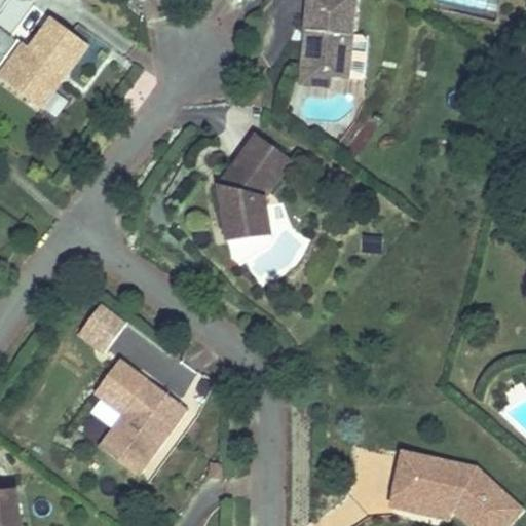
[(307,0),(307,2),(303,6),(300,34),(325,36),(328,40),(344,42),(347,0),(307,0)]
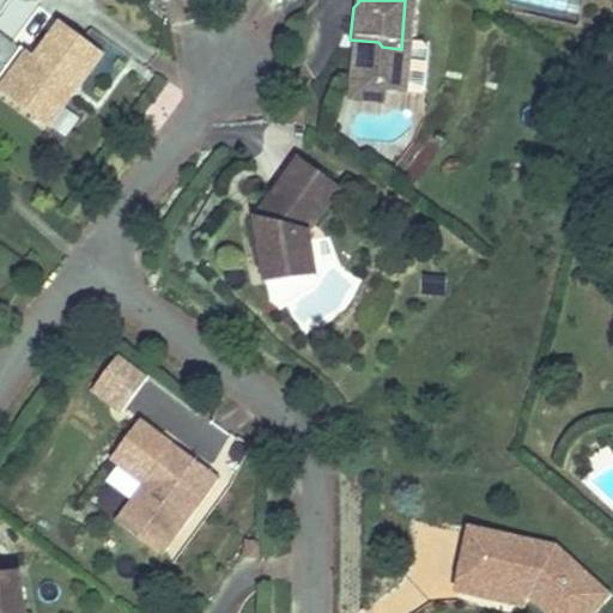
[(410,0),(405,0),(401,49),(413,50),(420,44),(424,7),(418,1),(410,0)]
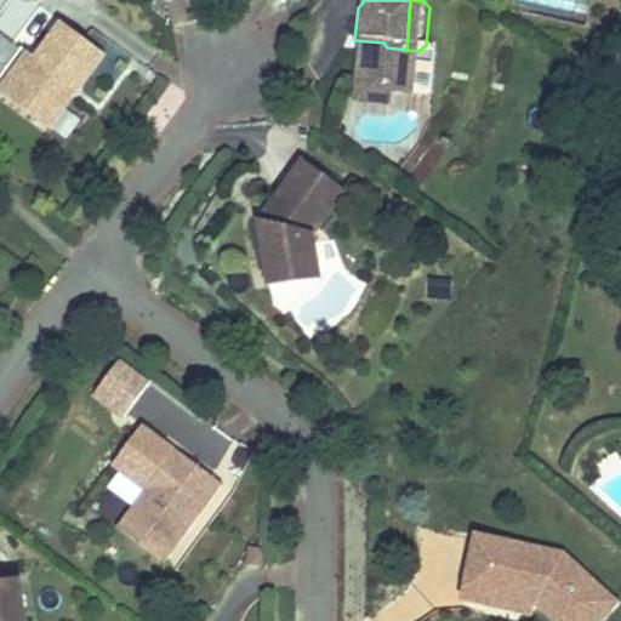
[(23,46),(0,77),(0,91),(50,129),(74,96),(70,92),(77,83),(81,86),(106,53),(63,22),(38,57),(23,46)]
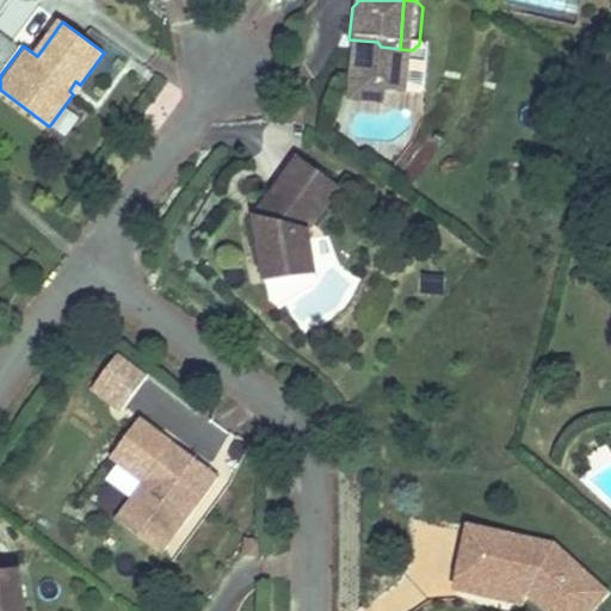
[(377,42),(349,39),(347,57),(380,61),(381,47),(377,42)]
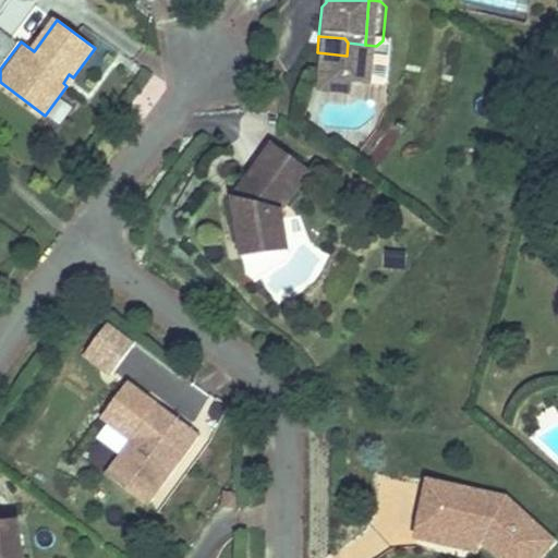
[(63,83),(67,86),(73,77),(69,74),(63,83)]
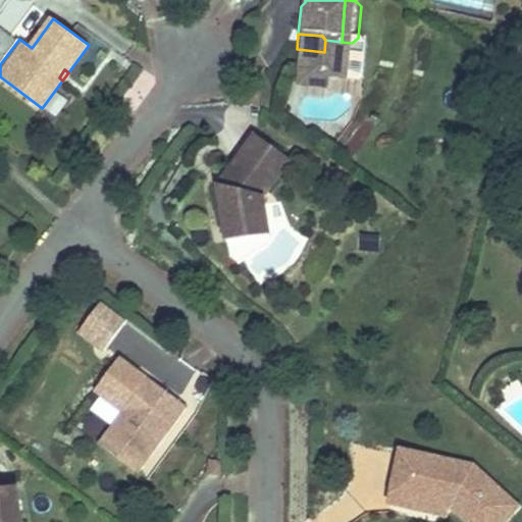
[(261,162),(288,125),(252,100),(229,133),(240,139),(233,148),(215,152),(222,194),(240,191),(242,199),(266,195),(261,162)]
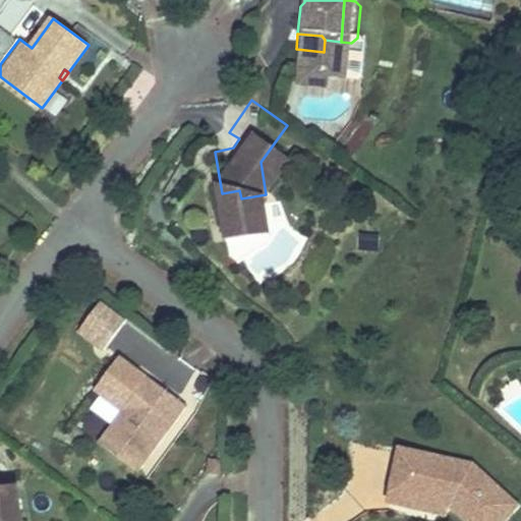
[(239,138),(229,132),(215,152),(233,148),(239,138)]
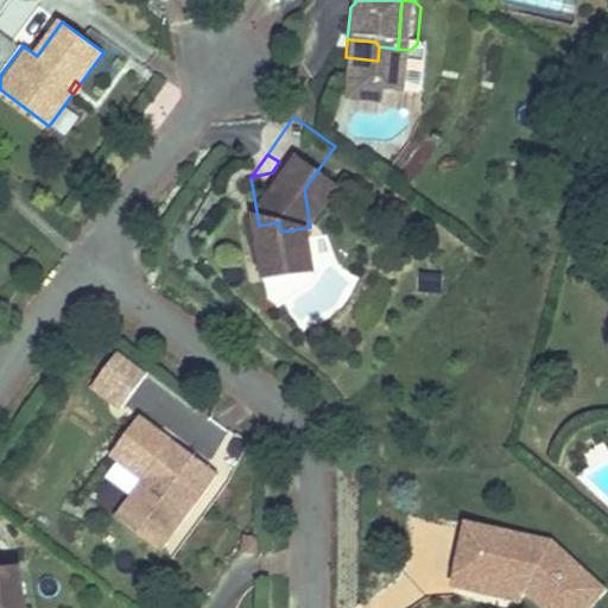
[(279,222),(259,226),(261,242),(312,235),(310,227),(282,232),(279,222)]
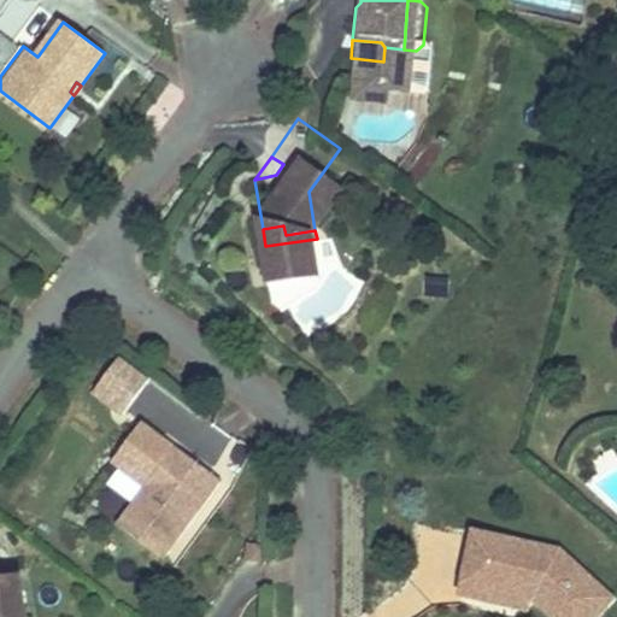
[(316,241),(318,275),(336,272),(334,240),(316,241)]
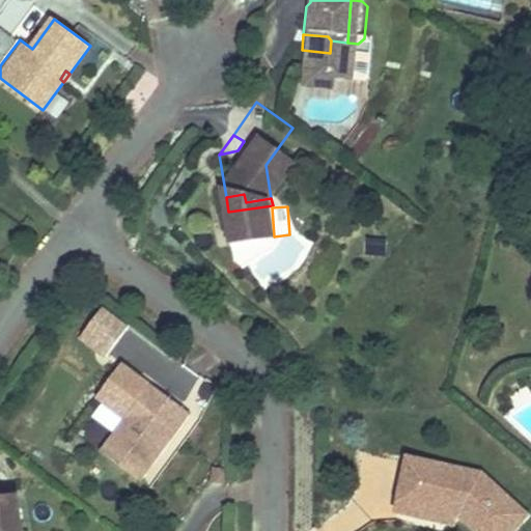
[(102,309),(77,341),(104,361),(128,329),(102,309)]
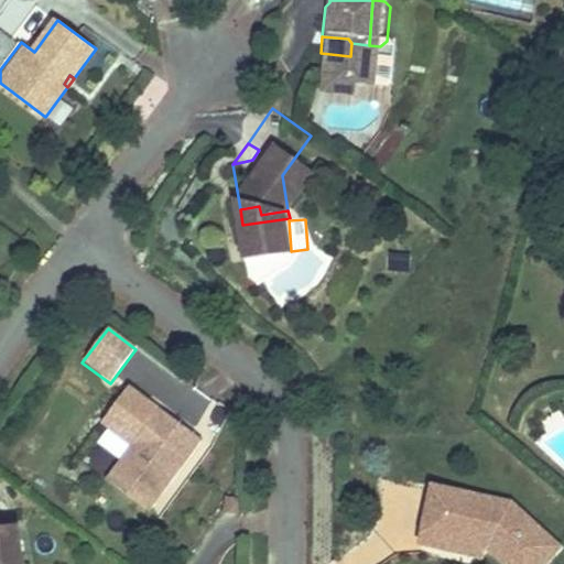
[(128,437),(114,457),(144,480),(198,409),(155,377),(117,430),(128,437)]
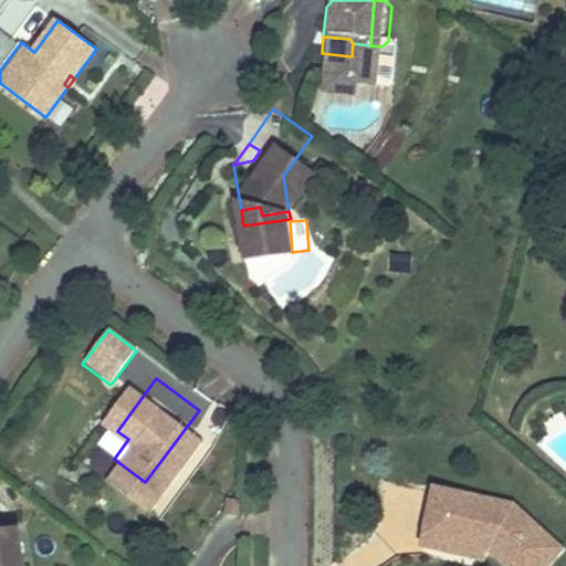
[(117,431),(103,450),(114,459),(128,439),(117,431)]
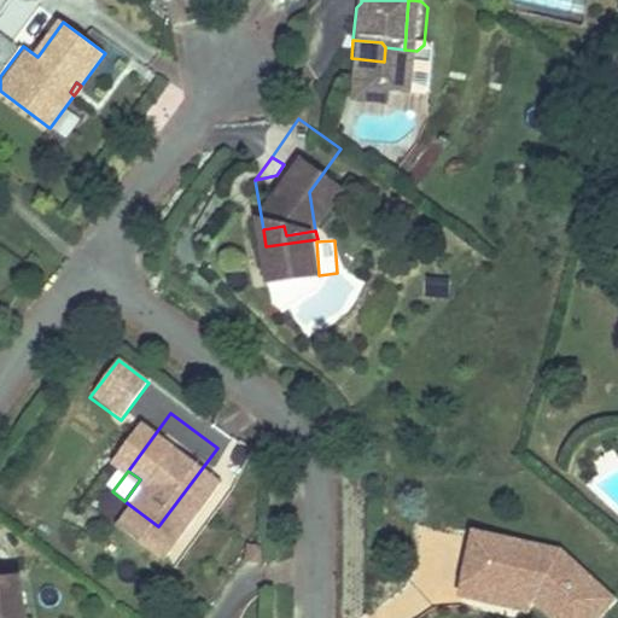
[(485,548),(497,496),(476,493),(462,554),(530,569),(532,559),(485,548)]
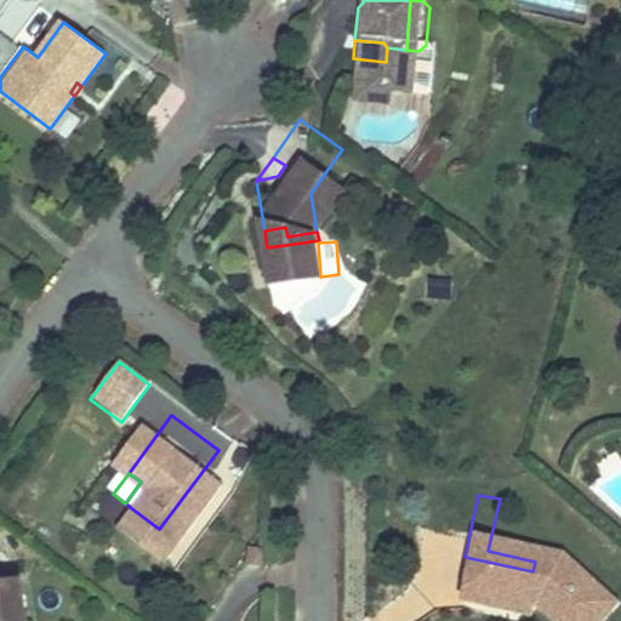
[(565,513),(500,499),(488,551),(535,562),(540,562),(582,600),(617,560),(565,513)]
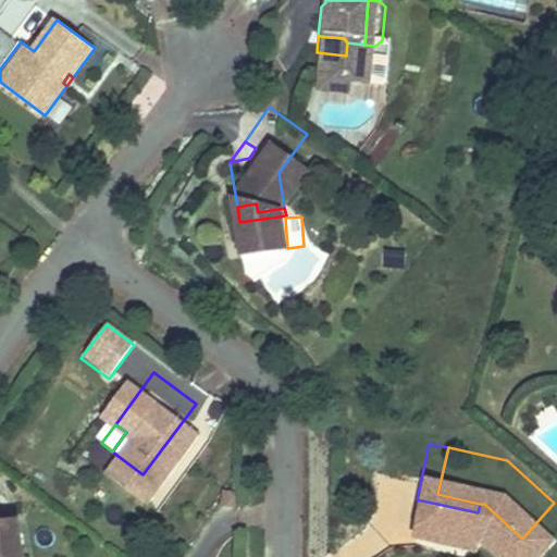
[(15,489),(0,491),(0,556),(16,556),(22,533),(15,489)]
